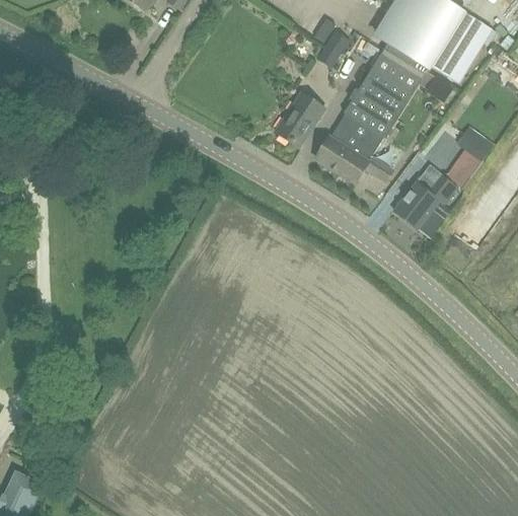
[(129,0),(144,10),(151,0),(129,0)]
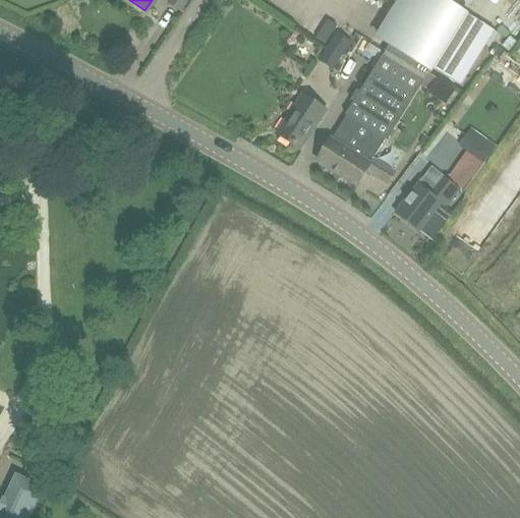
[(164,0),(178,9),(184,0),(164,0)]
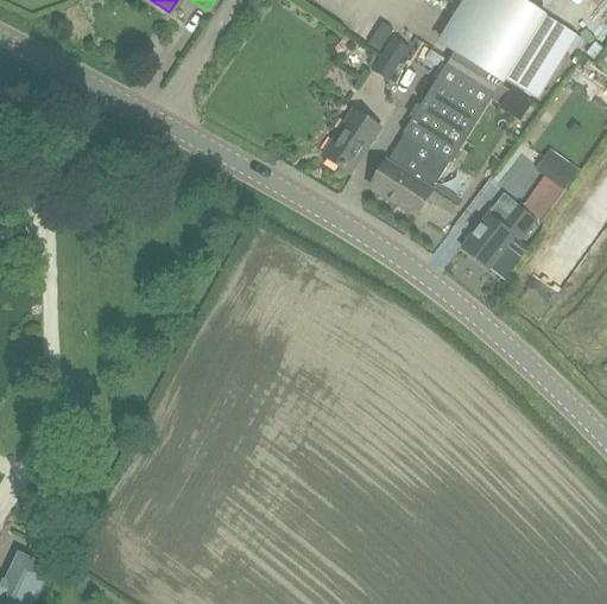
[(462,0),(470,7),(441,43),(451,52),(402,132),(403,133),(385,161),(370,185),(415,214),(425,197),(451,213),(459,199),(434,184),(448,161),(450,163),(503,78),(538,21),(511,0),(462,0)]
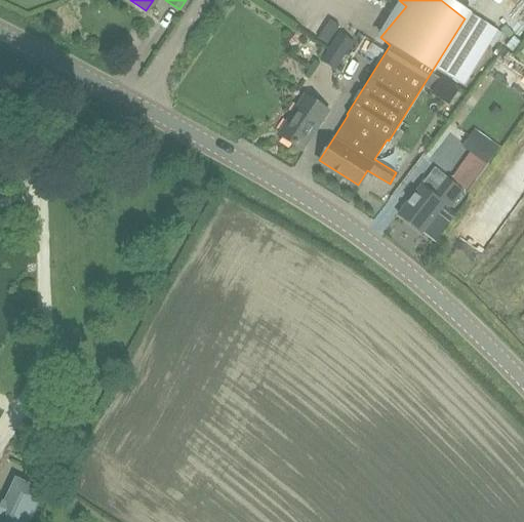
[(327,42),(338,24),(327,17),(317,36),(327,42)]
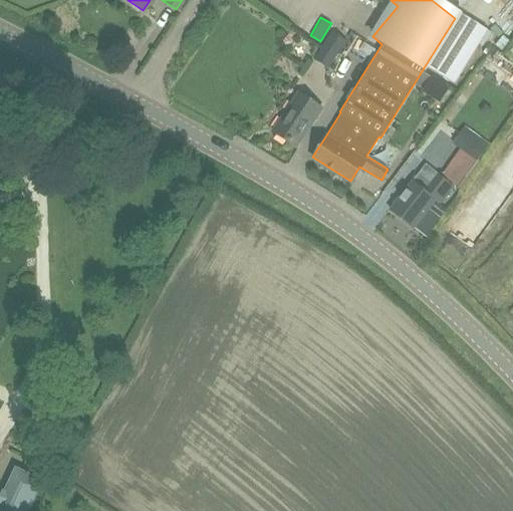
[(326,66),(345,38),(332,29),(313,57),(326,66)]
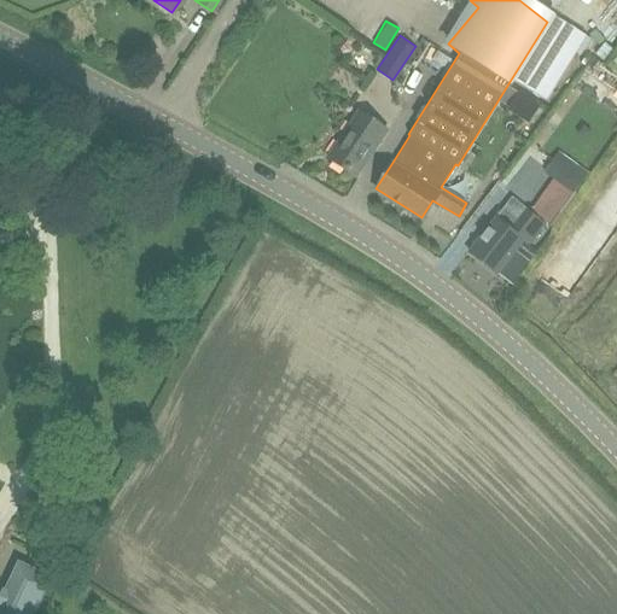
[(326,79),(347,81),(350,58),(330,54),(326,79)]
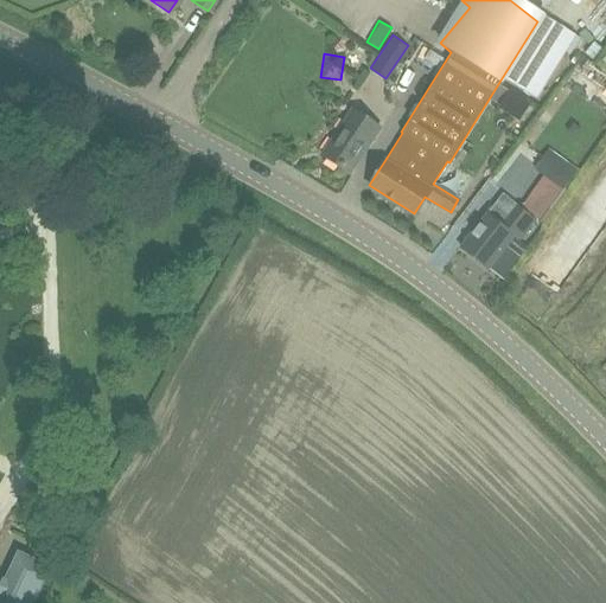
[(605,74),(588,62),(579,74),(605,94),(605,74)]
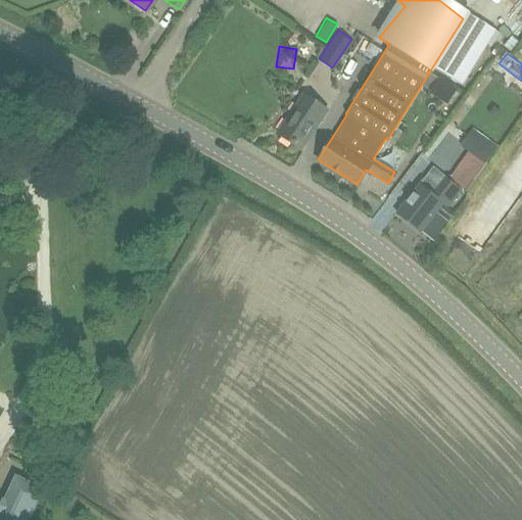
[(438,75),(431,69),(423,83),(430,87),(438,75)]
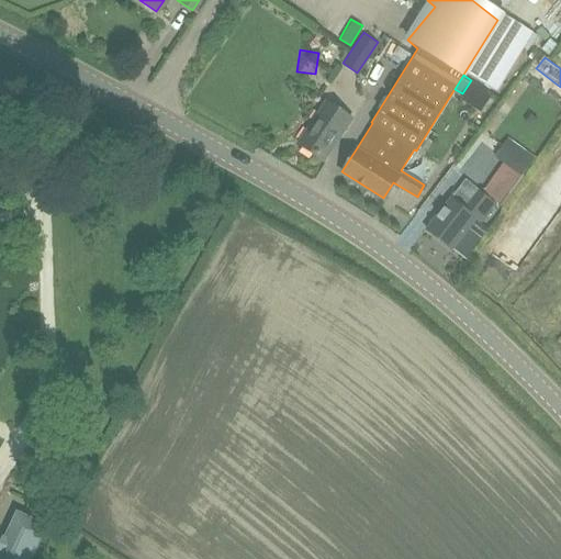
[(325,101),(298,143),(322,159),(349,118),(325,101)]
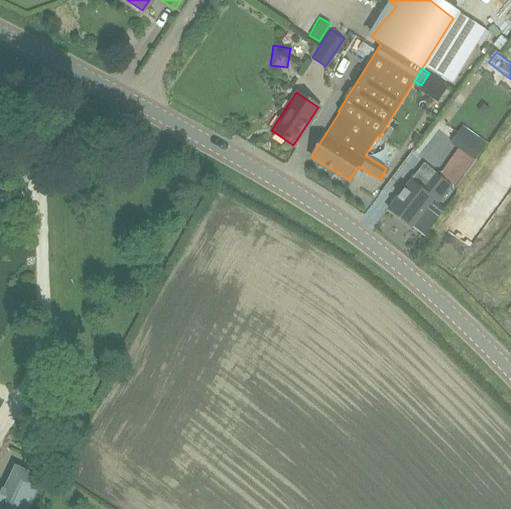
[(487,141),(474,132),(461,149),(474,158),(487,141)]
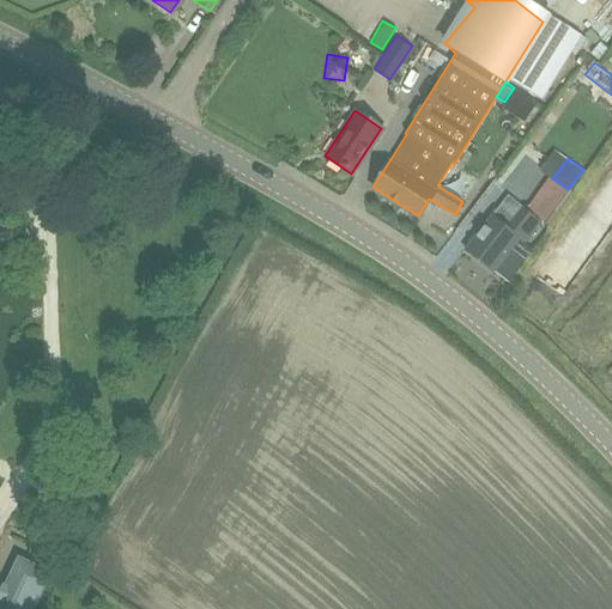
[(492,269),(519,237),(523,241),(540,220),(521,205),(504,225),(491,215),(466,248),(492,269)]
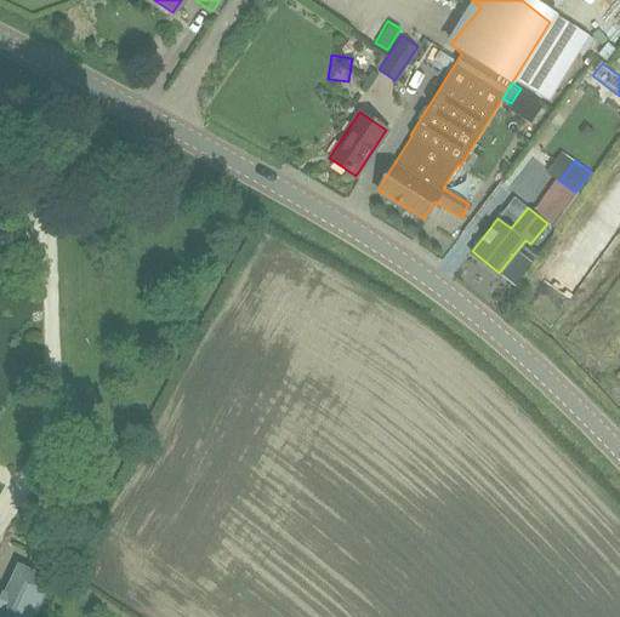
[(0,616),(32,616),(51,578),(17,561),(4,589),(1,588),(0,592),(0,616)]
